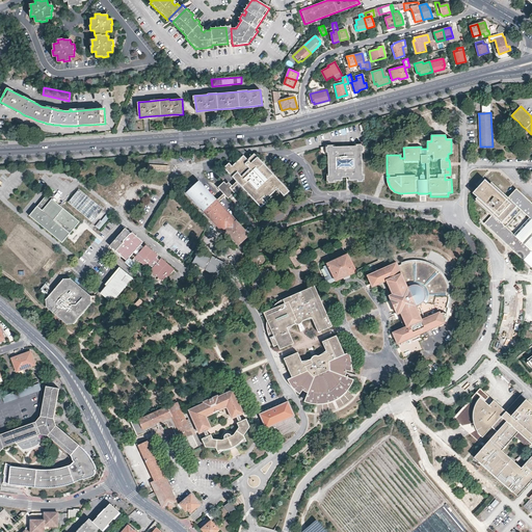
[(328,154),(328,174),(328,176),(327,176),(327,181),(328,181),(328,183),(335,183),(335,181),(336,181),(343,181),(343,178),(349,178),(349,181),(355,180),(357,180),(357,182),(363,182),(363,180),(365,180),(365,175),(363,175),(363,173),(362,153),(362,152),(364,152),(364,145),(362,145),(362,144),(356,144),(356,147),(354,147),(335,147),(334,147),(334,145),(327,145),(327,147),(326,147),(326,153),(328,153),(328,154)]
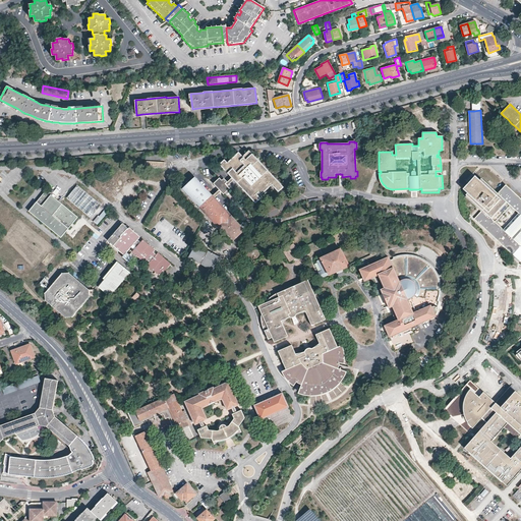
[(230,178),(232,180),(254,204),(259,198),(256,194),(257,193),(259,195),(268,187),(271,185),(277,191),(282,186),(251,155),(247,151),(241,157),(237,153),(226,163),(223,160),(218,165),(222,169),(230,178)]
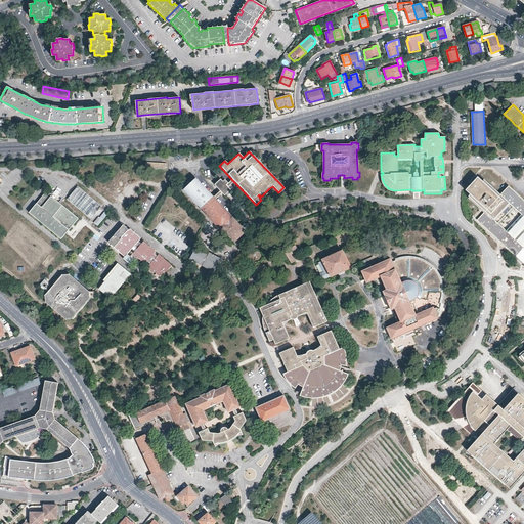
[(245,231),(214,200),(213,198),(205,189),(194,178),(193,179),(190,176),(185,180),(187,181),(180,187),(219,228),(220,228),(222,227),(226,232),(234,241),(245,231)]
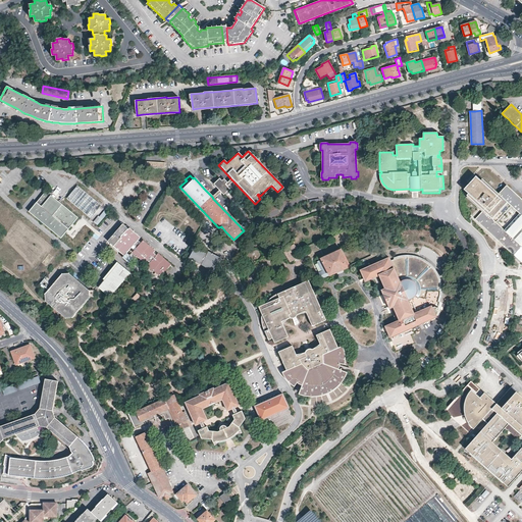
[(521,199),(519,197),(506,185),(499,193),(498,194),(496,192),(481,178),(479,179),(475,175),(463,189),(467,194),(465,195),(480,209),(482,210),(474,219),(513,255),(521,247),(521,199)]
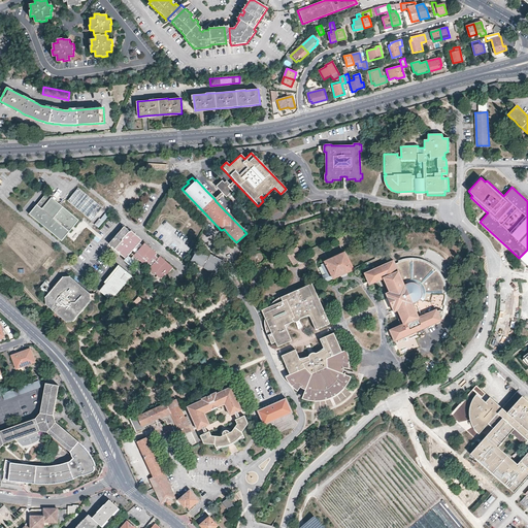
[(231,192),(229,189),(227,187),(229,185),(226,180),(224,183),(221,180),(216,187),(221,193),(223,195),(226,197),(227,196),(230,199),(231,198),(231,197),(229,194),(231,192)]
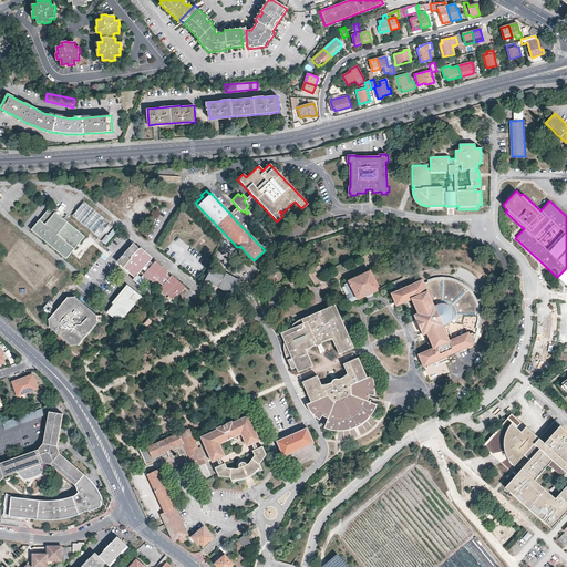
[(246,203),(253,196),(250,194),(246,198),(244,200),(246,203)]
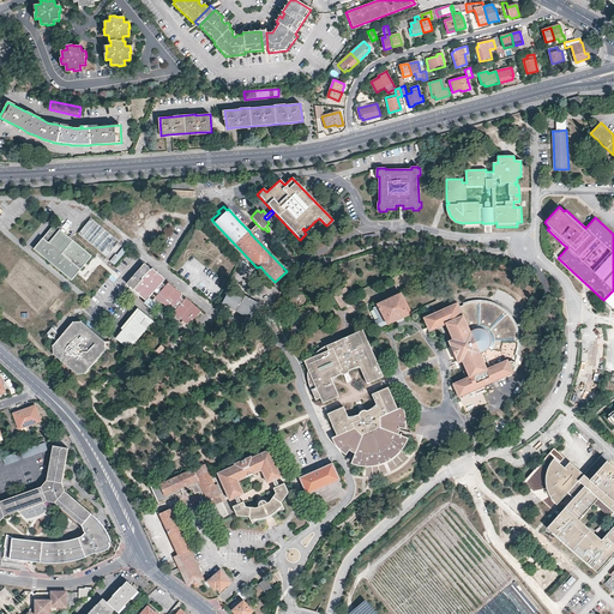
[(450,215),(449,212),(449,210),(447,210),(447,212),(449,215),(449,217),(450,218),(452,220),(455,222),(457,223),(461,224),(463,224),(463,223),(462,223),(458,222),(455,221),(453,218),(451,217),(451,216),(450,215)]
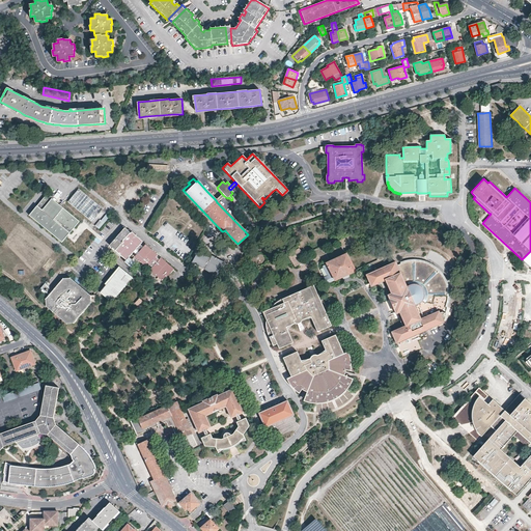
[(102,208),(78,189),(66,201),(91,222),(102,208)]
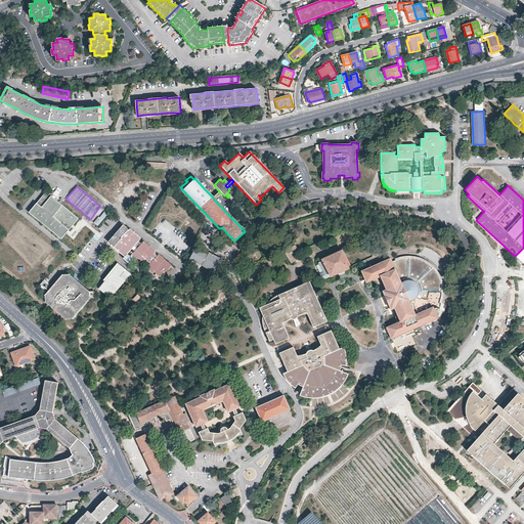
[(214,200),(221,193),(219,191),(213,198),(214,200)]
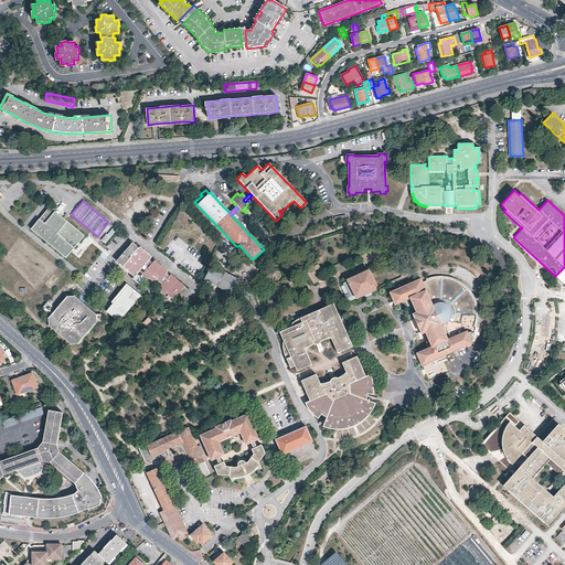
[(84,236),(48,208),(44,212),(29,230),(65,259),(84,236)]
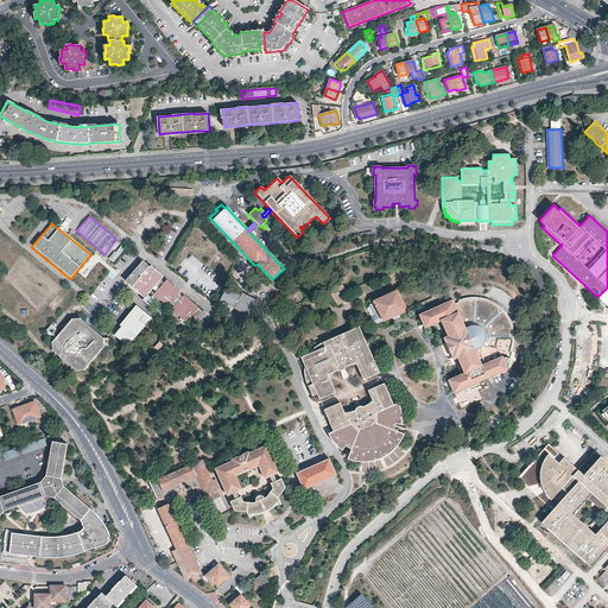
[(114,263),(125,247),(119,245),(109,259),(114,263)]
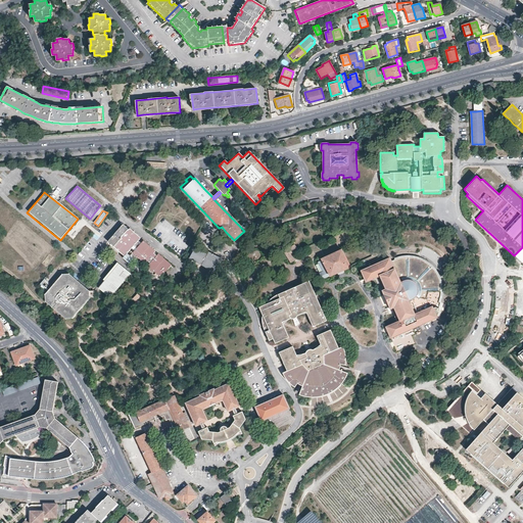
[(139,238),(129,229),(128,231),(127,230),(123,225),(106,242),(124,256),(122,258),(128,264),(132,258),(126,253),(131,248),(135,251),(139,246),(141,244),(137,240),(139,238)]
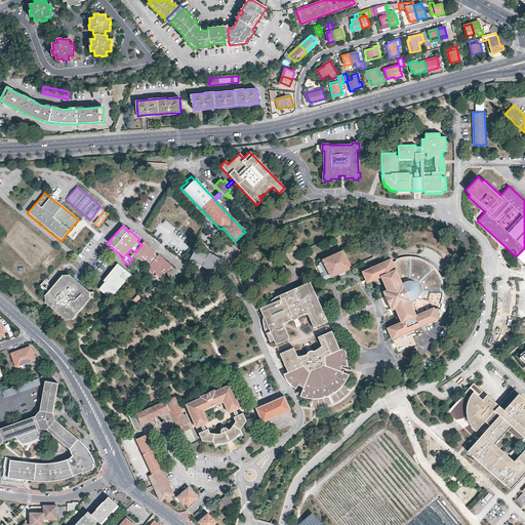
[(139,247),(135,252),(133,254),(144,264),(147,260),(150,264),(148,267),(160,278),(171,266),(159,254),(155,257),(152,254),(155,251),(145,242),(142,245),(139,247)]
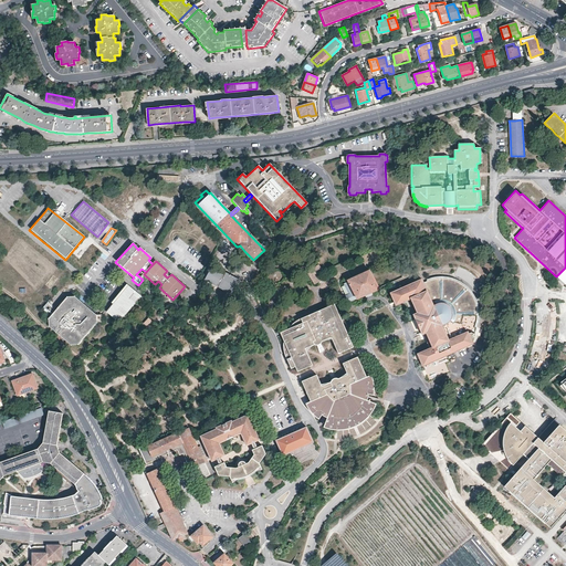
[(324,271),(320,264),(307,272),(315,284),(322,281),(318,274),(324,271)]
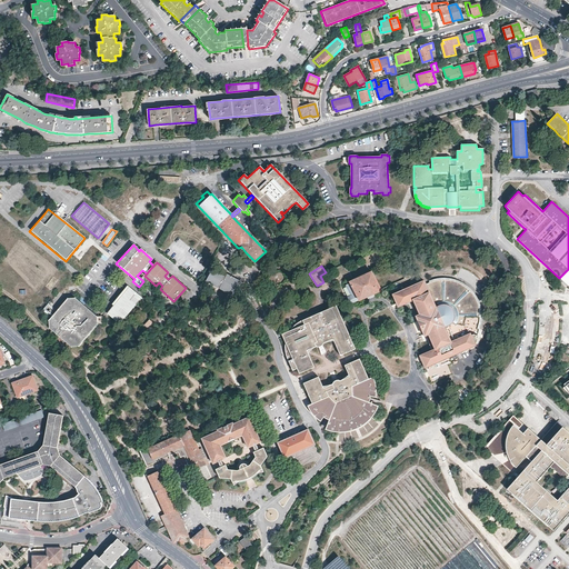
[(232,296),(240,281),(227,275),(226,278),(223,277),(223,275),(213,269),(207,282),(217,288),(218,287),(220,288),(219,289),(220,290),(232,296)]
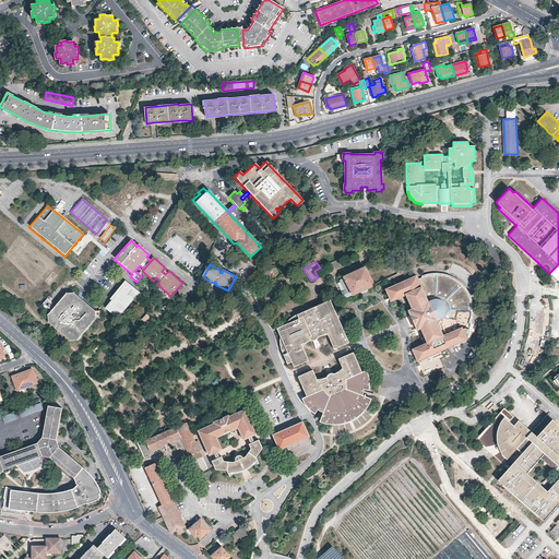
[(376,286),(366,265),(343,276),(344,278),(340,281),(341,282),(344,289),(342,292),(345,298),(353,295),(353,296),(376,286)]
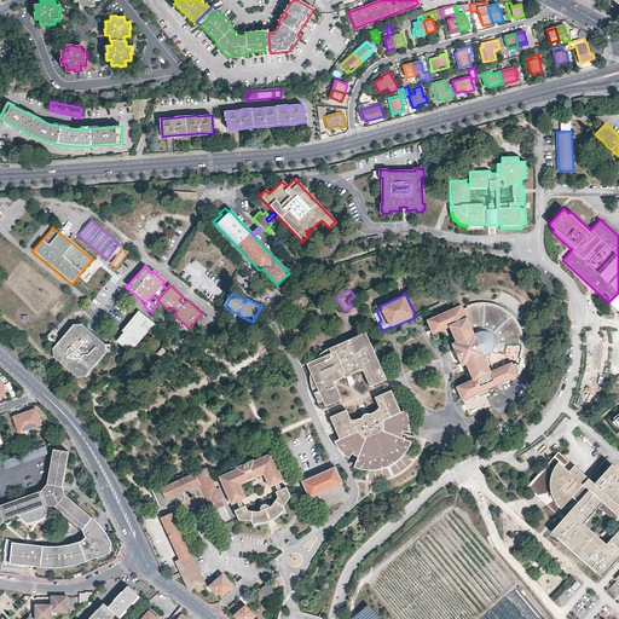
[(509,313),(503,310),(498,307),(495,305),(490,305),(486,304),(482,304),(479,305),(475,305),(474,305),(472,306),(468,307),(463,310),(475,334),(479,333),(480,331),(481,331),(484,331),(485,331),(486,331),(487,331),(489,333),(491,334),(492,335),(493,337),(495,339),(495,341),(496,343),(496,345),(495,347),(495,350),(493,351),(492,352),(491,353),(490,353),(490,354),(489,354),(484,357),(485,359),(491,371),(505,365),(513,363),(513,364),(516,364),(518,364),(520,357),(521,352),(522,346),(522,339),(521,333),(519,327),(516,322),(513,317),(509,313)]
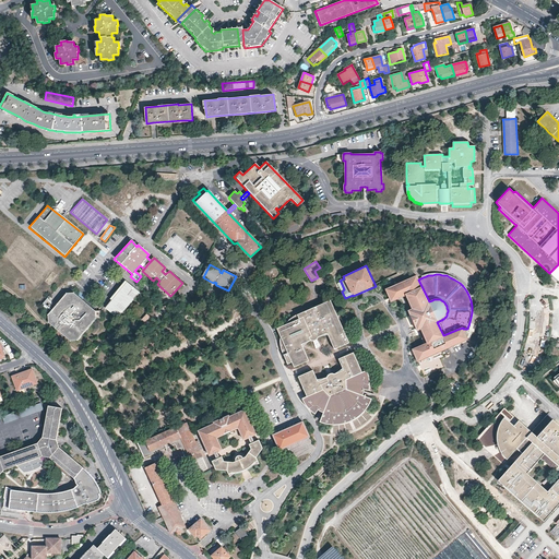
[(418,280),(417,276),(414,277),(399,283),(387,288),(385,288),(392,301),(400,298),(407,295),(413,308),(408,310),(417,330),(421,328),(427,342),(413,348),(418,360),(441,351),(467,340),(467,339),(463,329),(463,328),(456,330),(443,335),(438,324),(437,322),(441,320),(442,320),(442,319),(443,319),(444,318),(445,317),(447,316),(447,313),(448,311),(448,310),(447,308),(447,306),(445,305),(444,302),(443,301),(441,300),(440,299),(439,299),(438,299),(437,299),(435,299),(433,299),(432,300),(429,301),(418,280)]
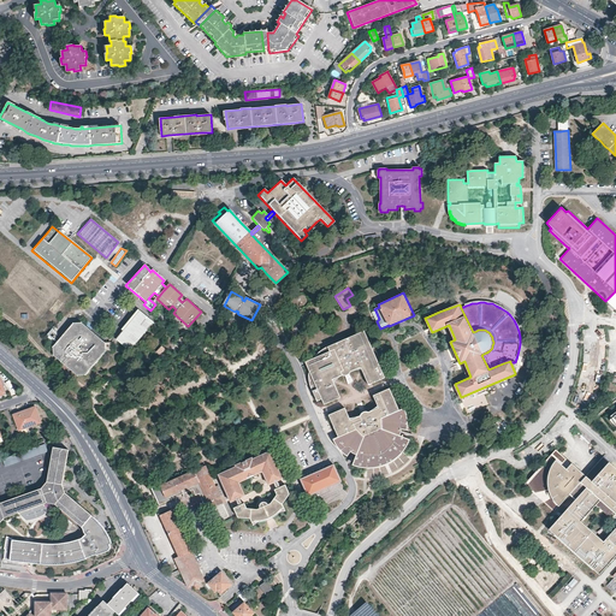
[(134,345),(153,323),(140,312),(116,339),(125,349),(129,351),(131,348),(134,345)]
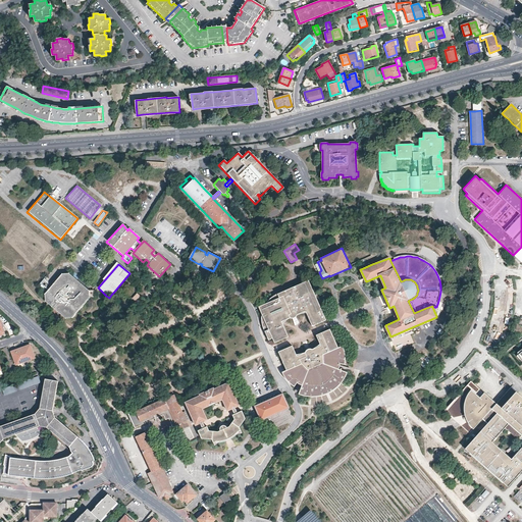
[(89,298),(88,291),(68,274),(61,275),(59,277),(45,295),(45,301),(65,318),(71,317),(81,307),(89,298)]
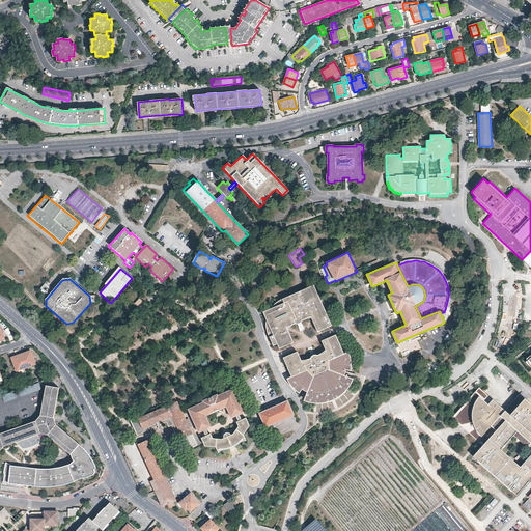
[(40,289),(46,292),(49,286),(44,283),(40,289)]
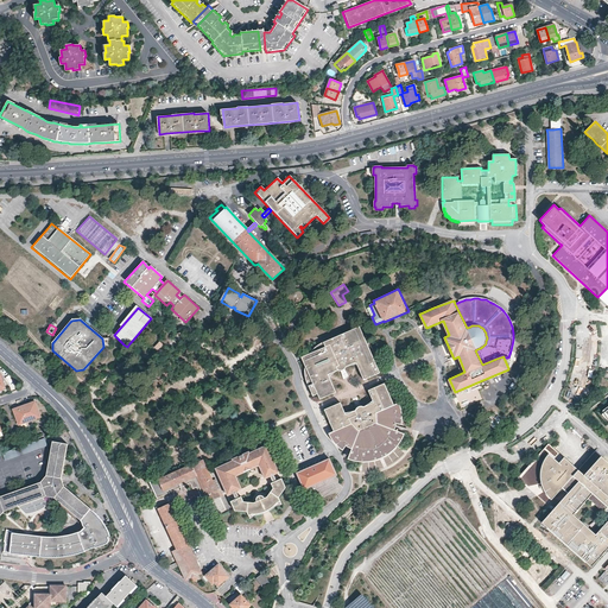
[(380,373),(360,327),(324,342),(315,348),(311,353),(302,356),(305,366),(305,373),(306,379),(309,386),(312,393),(314,396),(316,394),(318,393),(321,399),(334,393),(324,373),(359,358),(367,379),(380,373)]
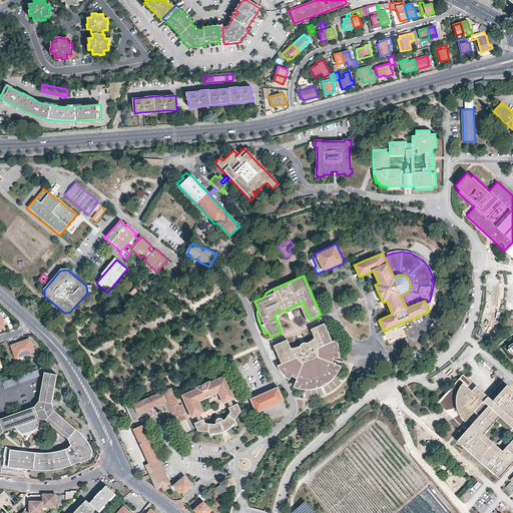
[(303,302),(274,315),(282,332),(284,331),(278,316),(286,313),(288,313),(289,313),(291,312),(292,311),(293,310),(293,309),(301,306),(308,321),(310,320),(303,302)]
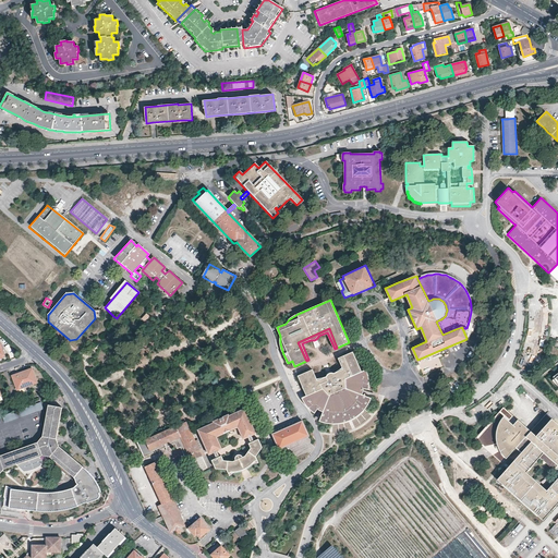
[(444,356),(440,350),(417,360),(425,375),(439,368),(435,360),(439,358),(444,356)]
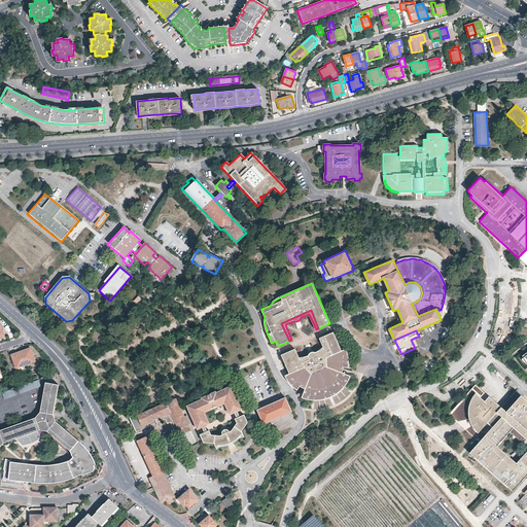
[(297,390),(301,386),(302,384),(306,386),(305,389),(303,397),(309,399),(315,399),(318,399),(323,399),(328,397),(334,395),(340,391),(344,388),(347,384),(352,376),(344,373),(343,373),(340,372),(342,366),(344,367),(344,364),(343,353),(342,351),(334,331),(322,337),(326,348),(324,349),(316,352),(314,352),(313,352),(311,352),(309,354),(309,355),(301,359),(297,360),(292,350),(281,355),(289,374),(285,376),(286,377),(288,381),(290,383),(292,386),(295,388),(297,390)]
